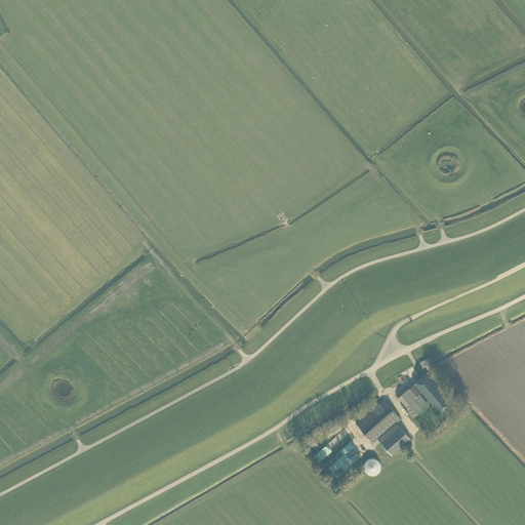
[(432,366),(430,364),(431,363),(428,358),(419,362),(422,368),(426,366),(427,369),(432,366)]
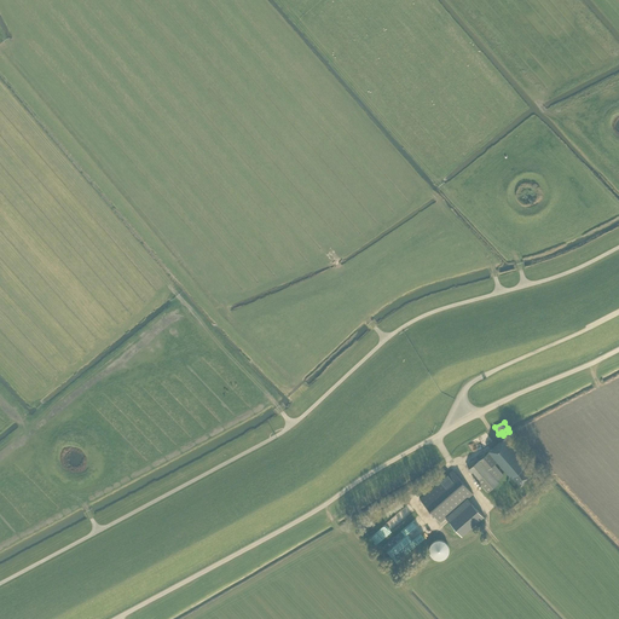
[(526,464),(504,438),(482,457),(479,460),(468,469),(487,491),(498,481),(497,480),(503,474),(495,464),(497,462),(509,476),(512,475),(515,480),(516,479),(521,485),(532,475),(526,469),(527,468),(525,466),(526,464)]
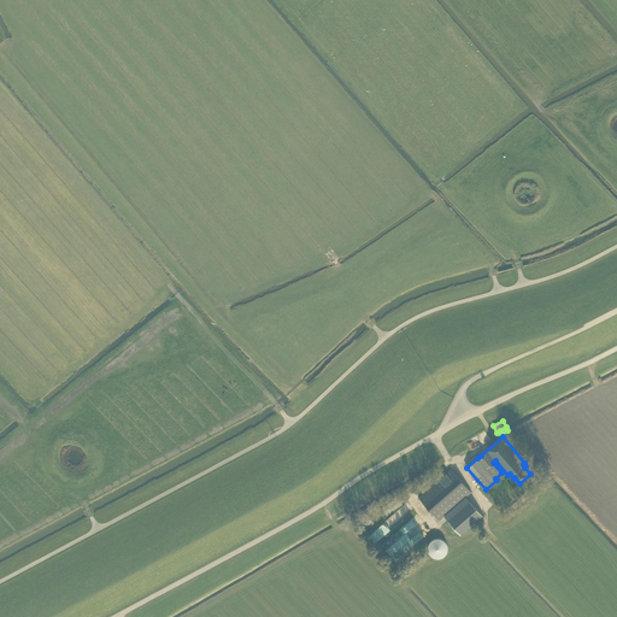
[(439,521),(471,492),(451,469),(418,497),(439,521)]
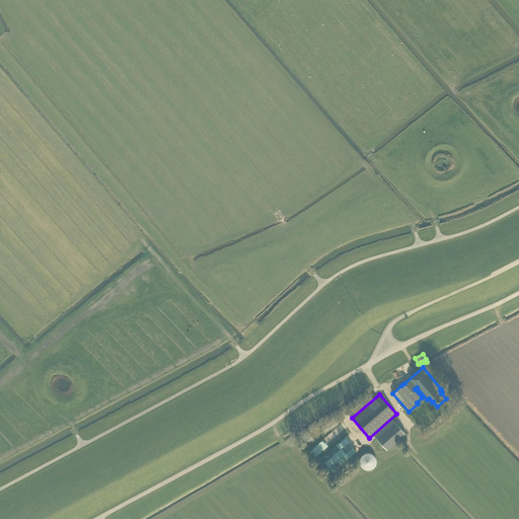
[(387,449),(405,433),(395,422),(377,438),(387,449)]
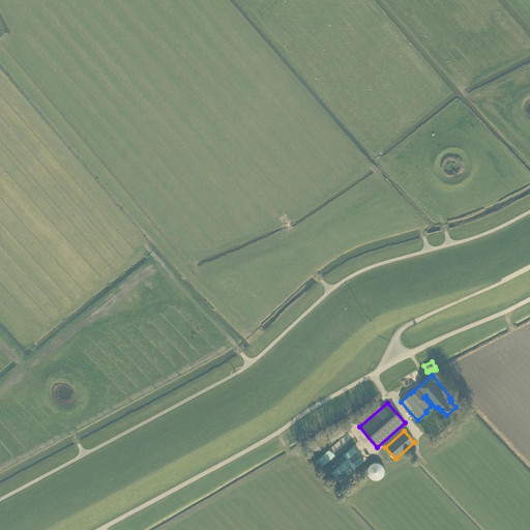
[(377,462),(376,462),(375,462),(374,463),(373,463),(372,463),(371,464),(370,465),(370,466),(369,466),(367,468),(367,469),(367,470),(367,471),(367,472),(367,473),(367,474),(369,475),(370,476),(370,477),(371,477),(372,478),(373,478),(374,479),(375,479),(376,479),(377,479),(378,479),(379,479),(380,478),(381,477),(382,477),(383,476),(383,475),(384,475),(384,474),(384,473),(384,472),(384,471),(385,470),(384,470),(384,469),(384,468),(384,467),(383,466),(383,465),(382,465),(381,464),(380,463),(379,463),(378,463),(377,462)]
